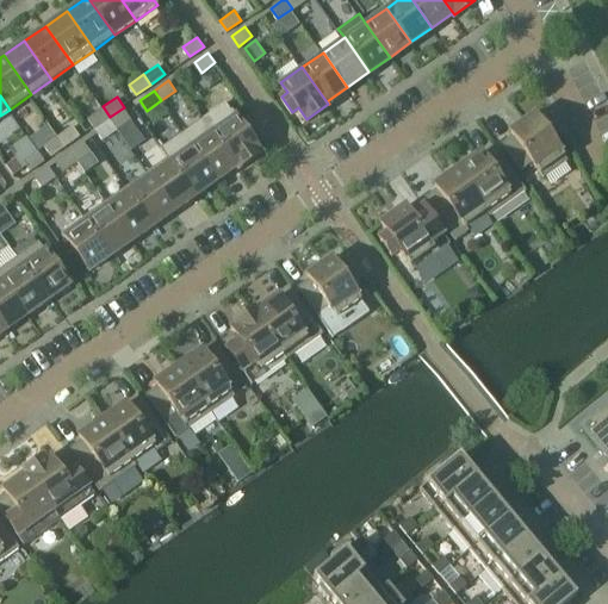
[(110,117),(103,106),(88,117),(95,128),(110,117)]
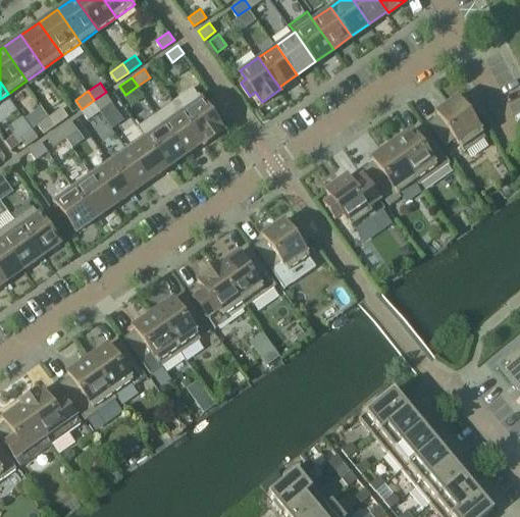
[(100,109),(112,101),(106,92),(94,100),(98,106),(100,109)]
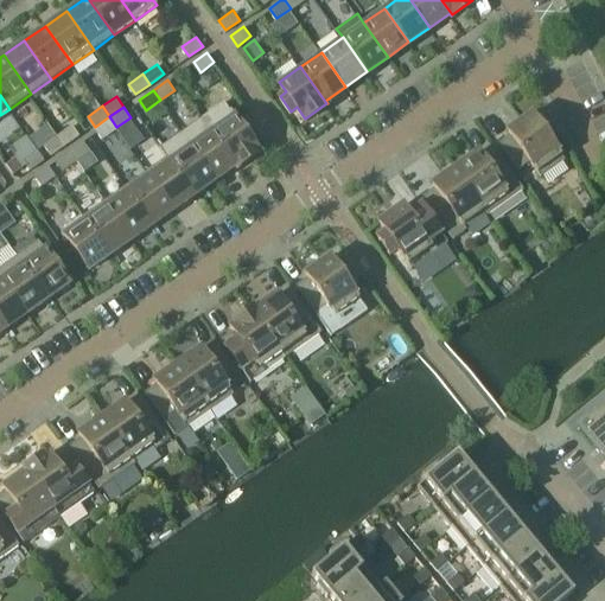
[(260,151),(252,139),(258,134),(247,119),(241,123),(231,109),(209,125),(239,166),(260,151)]
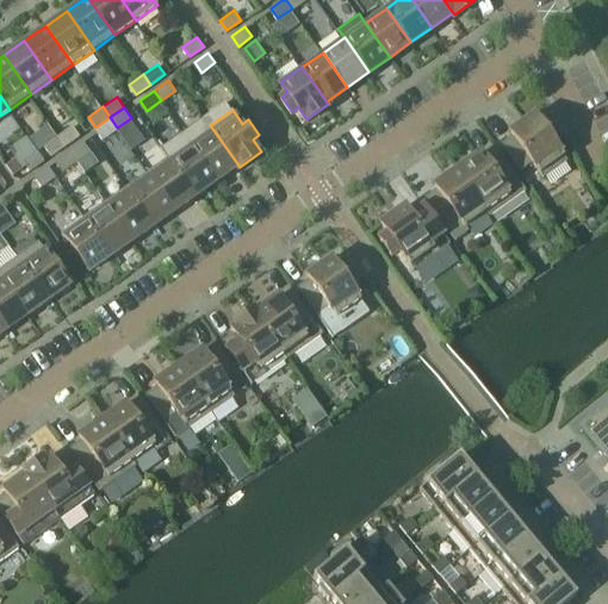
[(568,159),(554,139),(562,134),(550,117),(541,122),(534,112),(510,129),(514,134),(502,143),(520,169),(533,160),(544,175),(568,159)]
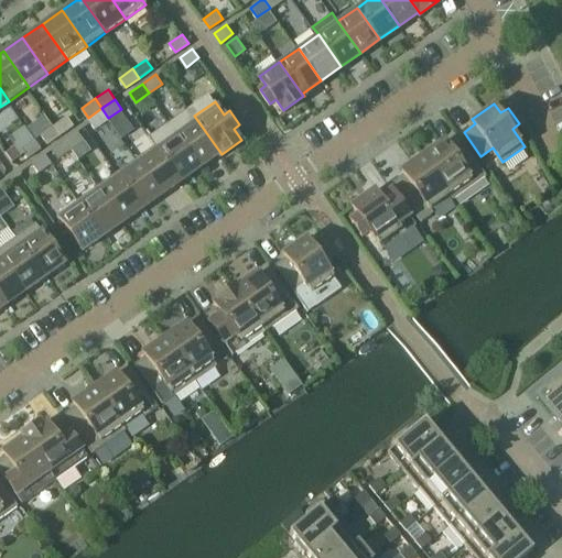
[(108,118),(106,115),(101,108),(88,118),(95,127),(108,118)]
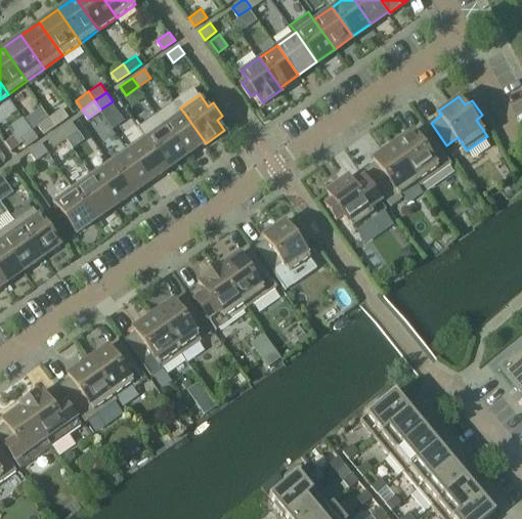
[(56,124),(69,115),(62,106),(50,115),(56,124)]
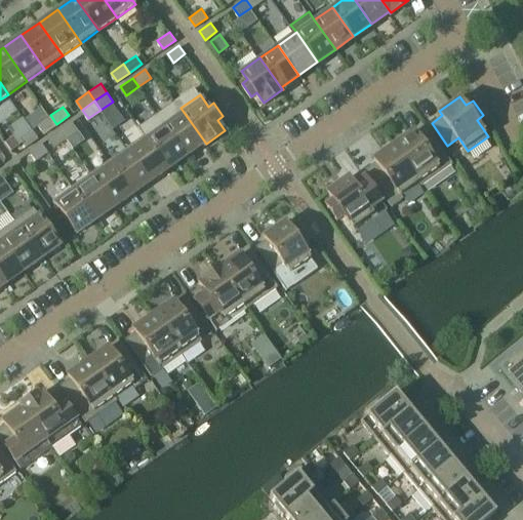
[(206,144),(180,108),(163,121),(187,154),(204,142),(205,144),(206,144)]
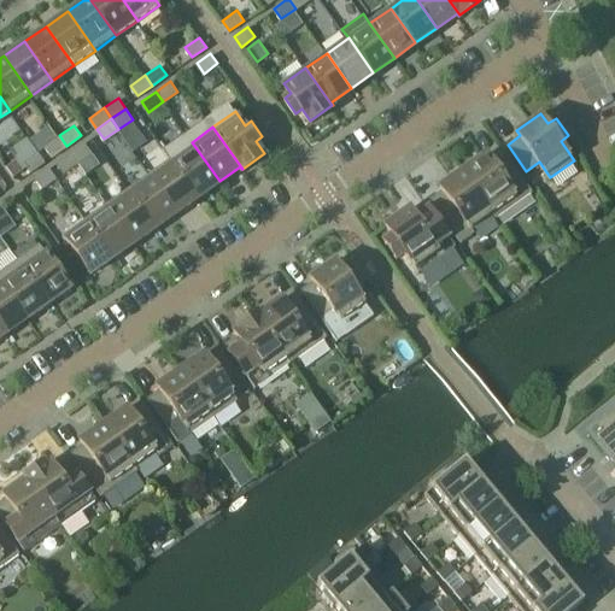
[(66,146),(59,135),(45,146),(52,156),(66,146)]
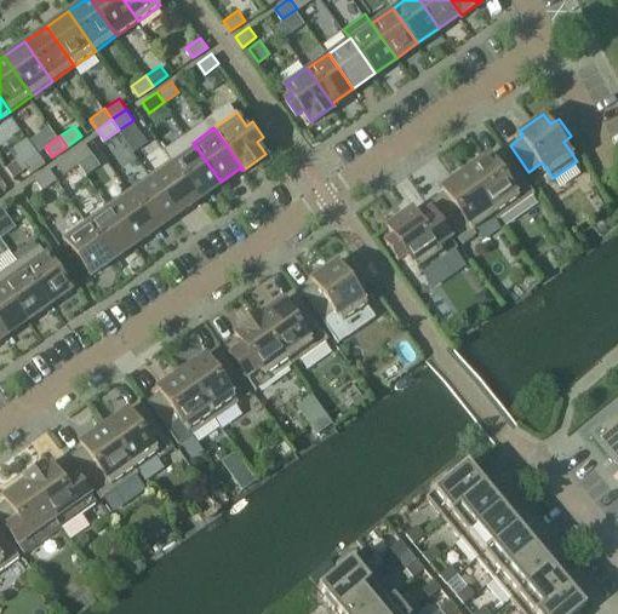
[(92,153),(85,142),(72,153),(79,162),(92,153)]
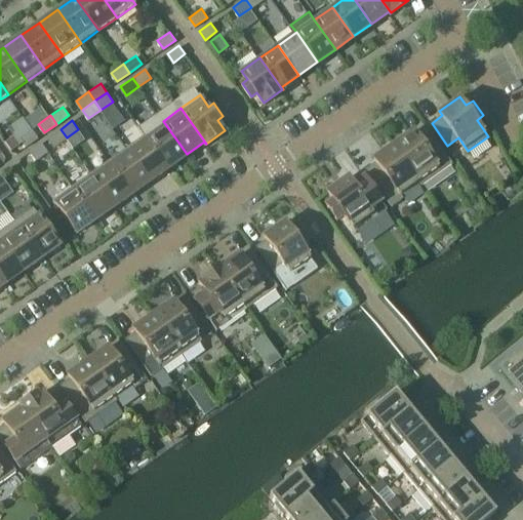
[(187,154),(163,121),(145,133),(168,167),(187,154)]
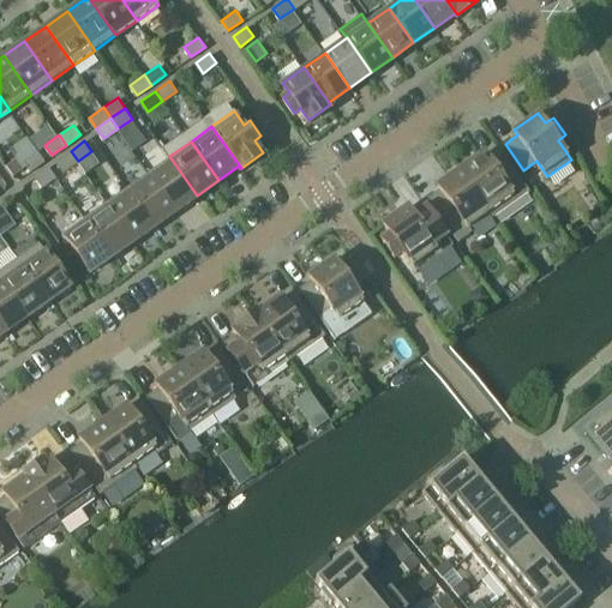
[(531,190),(501,148),(487,156),(484,151),(461,167),(491,209),(495,214),(531,190)]
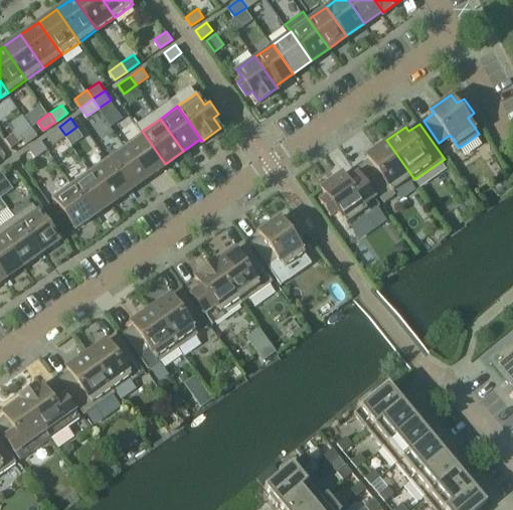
[(20,134),(26,142),(37,134),(31,126),(20,134)]
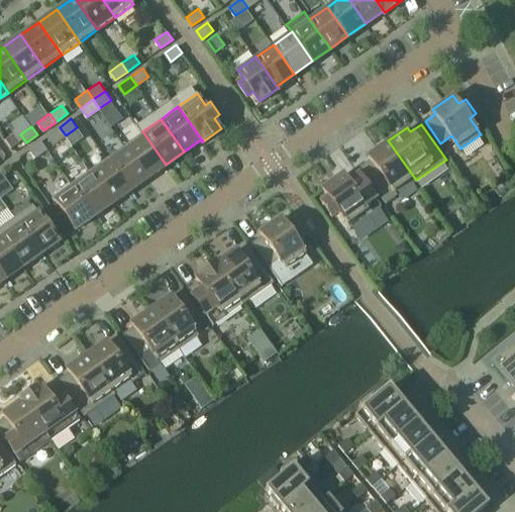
[(66,135),(60,127),(47,135),(54,144),(66,135)]
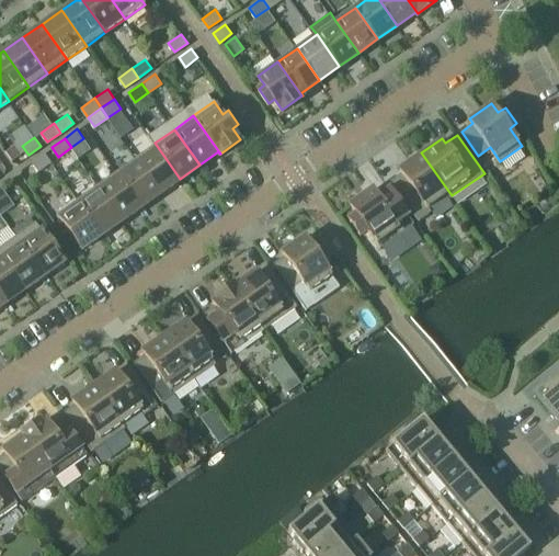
[(180,179),(155,143),(135,157),(160,192),(180,179)]
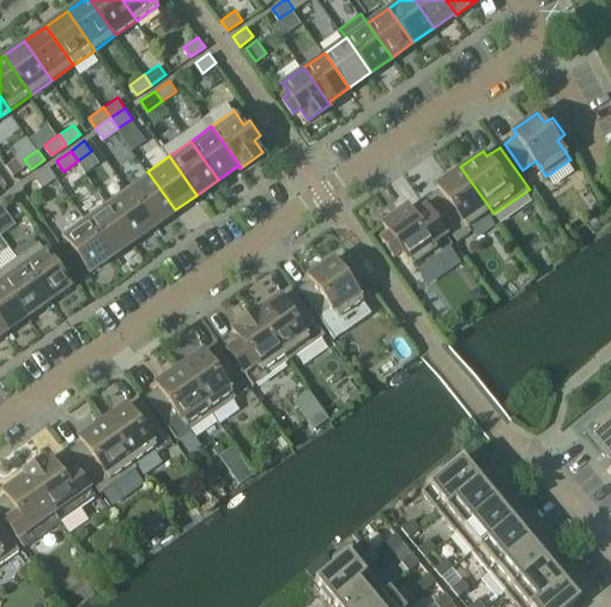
[(56,176),(49,165),(35,175),(42,186),(56,176)]
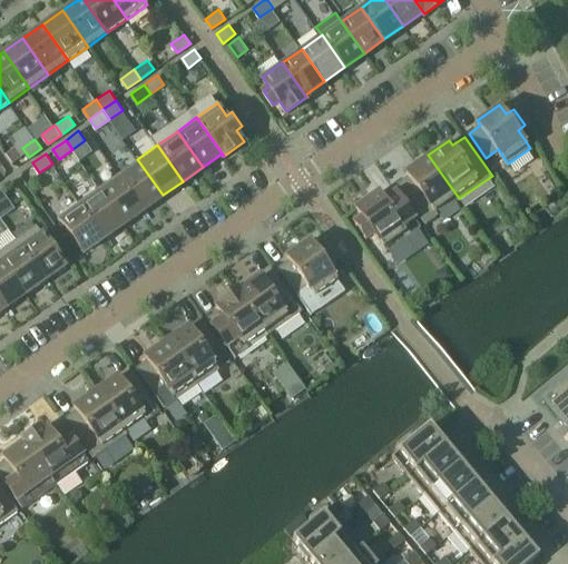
[(456,194),(428,155),(407,170),(410,175),(398,184),(426,223),(438,214),(436,209),(456,194)]
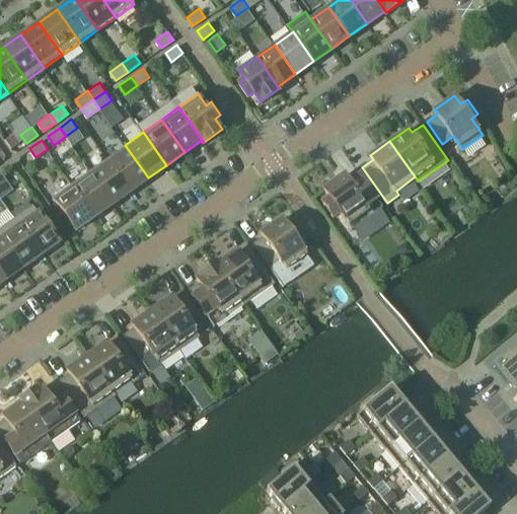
[(148,177),(125,145),(107,157),(131,191),(148,177)]
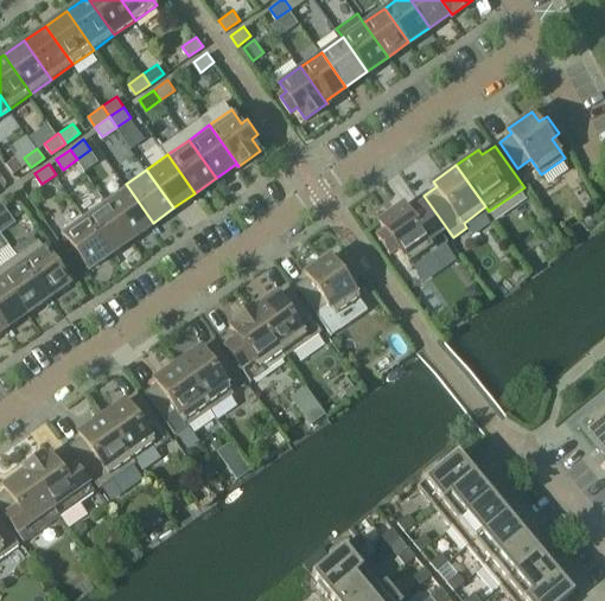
[(153,223),(126,184),(104,198),(132,237),(153,223)]
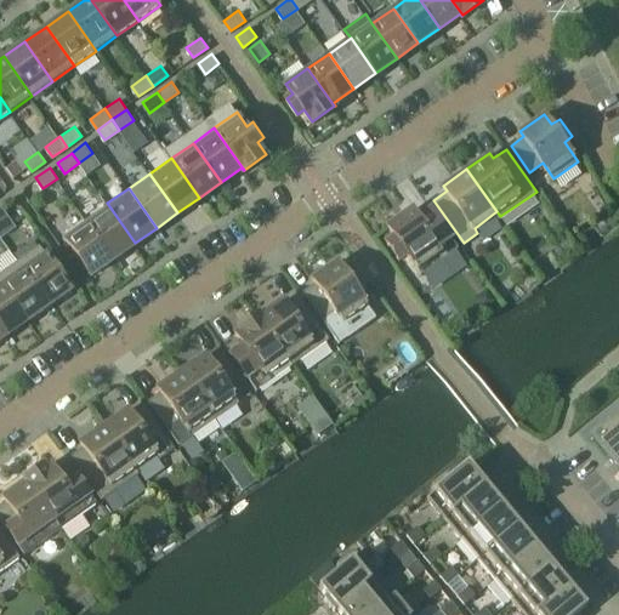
[(135,243),(107,203),(85,218),(113,258),(135,243)]
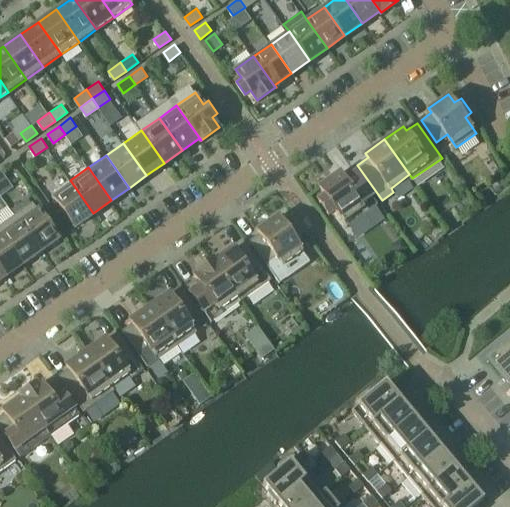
[(347,224),(378,203),(353,168),(343,175),(340,171),(319,185),(326,193),(319,198),(329,213),(336,208),(347,224)]
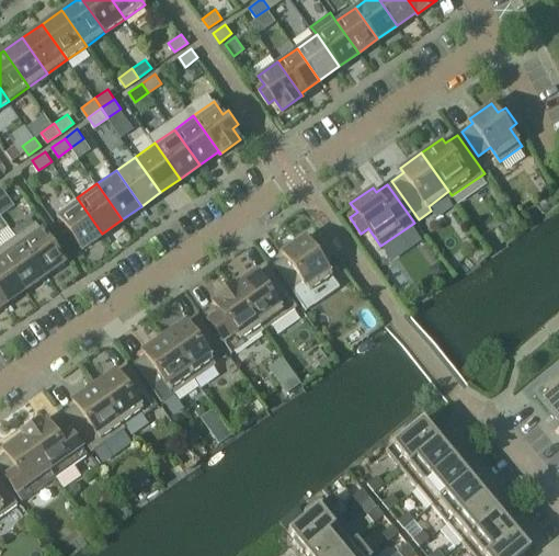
[(102,234),(77,197),(57,212),(82,248),(102,234)]
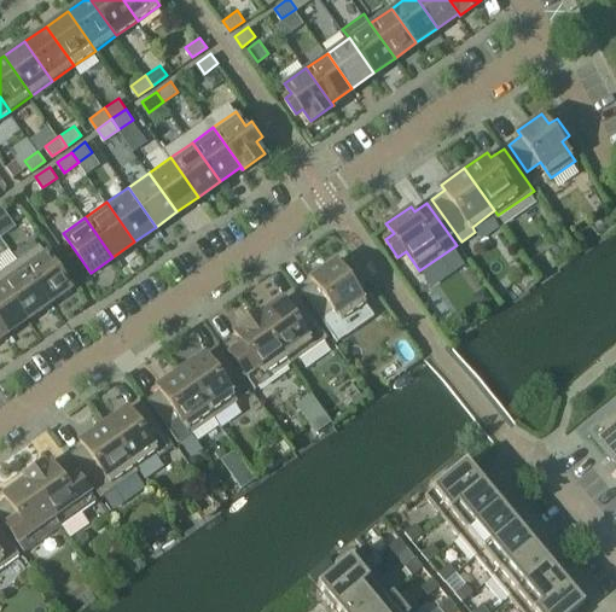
[(70,273),(59,257),(53,261),(40,243),(17,258),(48,302),(71,286),(64,277),(70,273)]
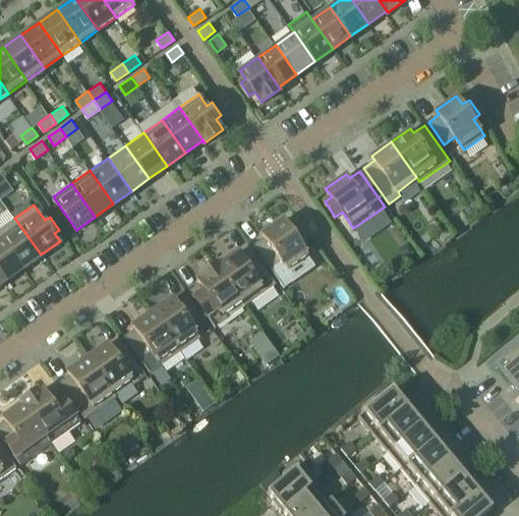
[(41,254),(14,218),(0,227),(0,234),(23,268),(41,254)]
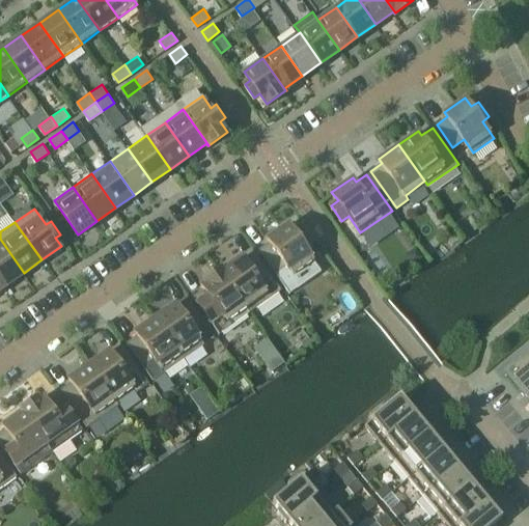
[(302,226),(295,231),(288,222),(268,237),(271,242),(259,249),(276,272),(289,291),(322,269),(305,246),(312,241),(302,226)]
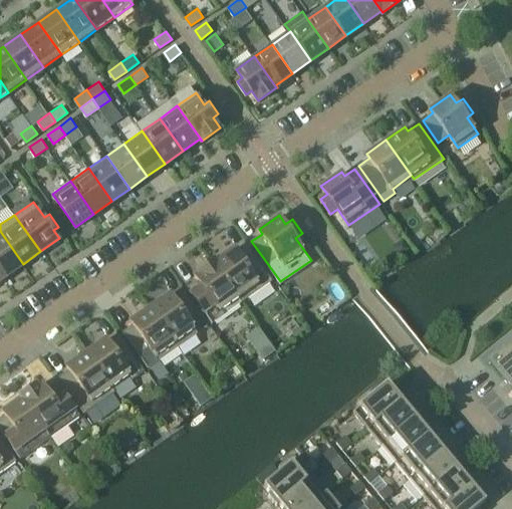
[(23,264),(0,231),(0,269),(5,276),(23,264)]
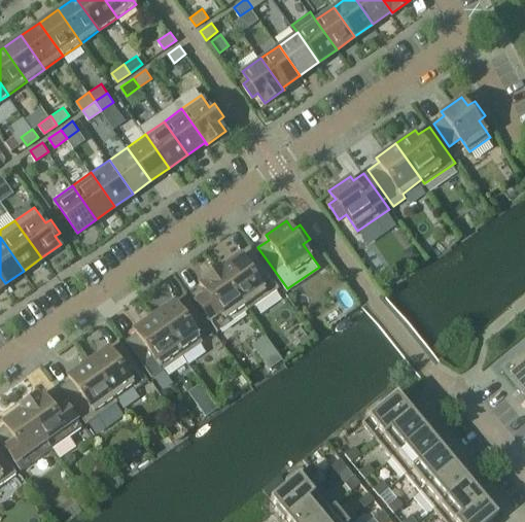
[(248,308),(279,286),(254,250),(243,257),(240,253),(220,267),(219,265),(218,266),(248,308)]
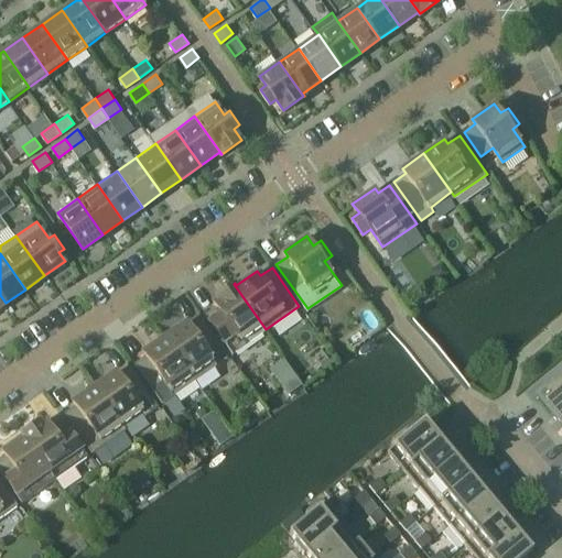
[(266,329),(234,284),(217,296),(218,298),(214,301),(217,306),(206,314),(233,352),(246,343),(242,339),(262,326),(266,330),(266,329)]
